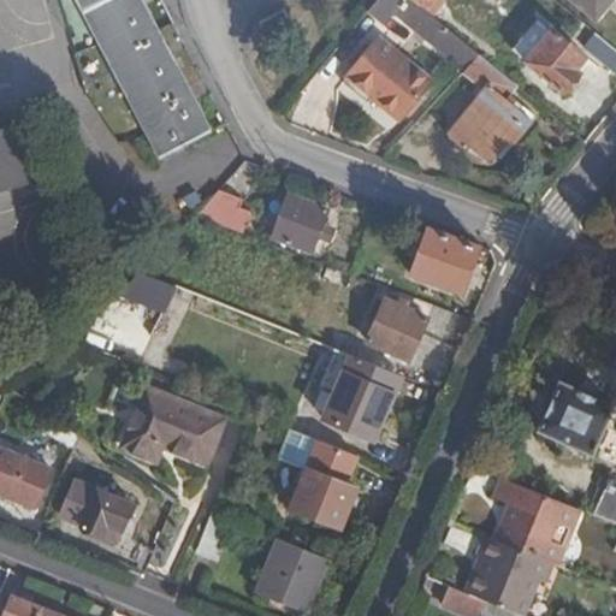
[(211,132),(141,0),(76,0),(160,159),(211,132)]
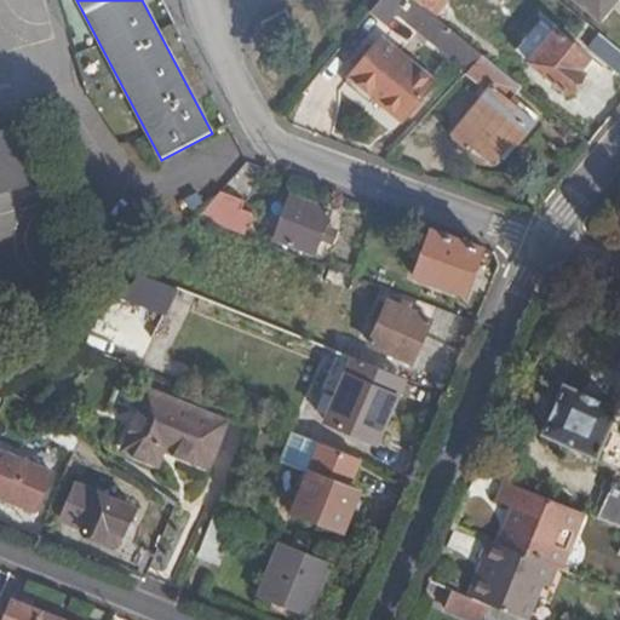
[(384,0),(465,68),(478,51),(438,17),(417,0),(384,0)]
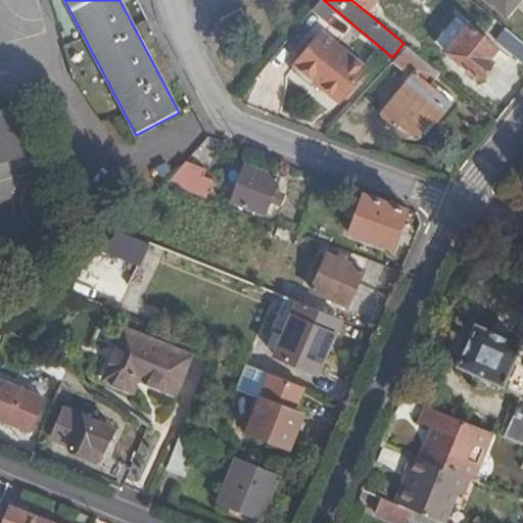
[(351,0),(370,14),(379,1),(378,0),(351,0)]
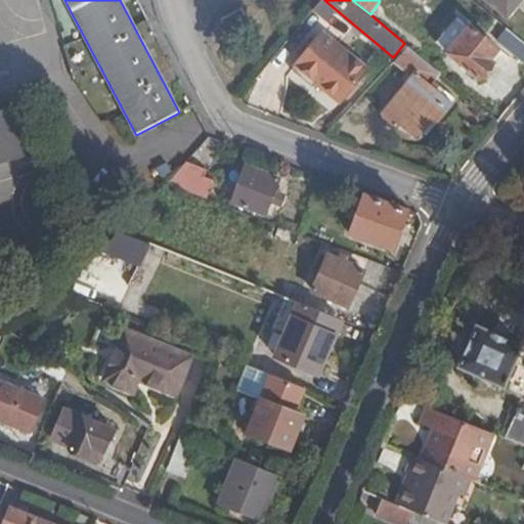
[(490,0),(508,13),(519,0),(490,0)]
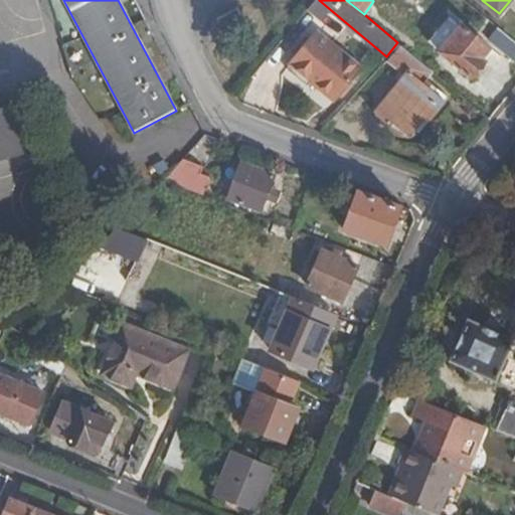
[(440,50),(472,77),(485,62),(481,58),(489,48),(462,25),(440,50)]
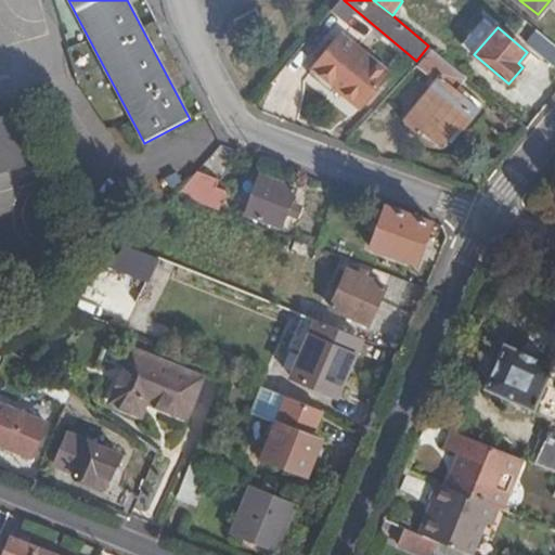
[(530,44),(554,65),(554,43),(539,31),(530,44)]
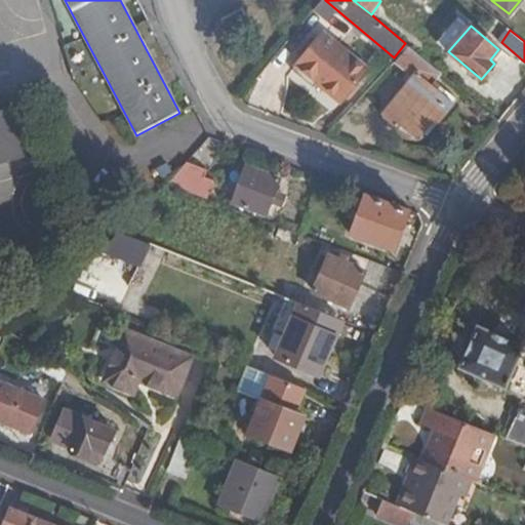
[(323,33),(292,70),(314,88),(318,83),(340,103),(367,69),(323,33)]
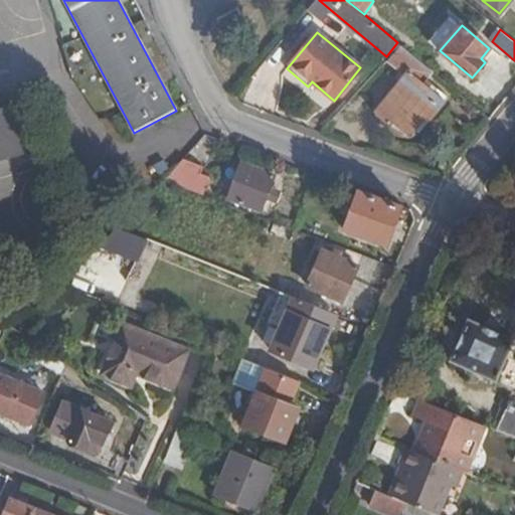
[(386,56),(383,59),(405,78),(376,113),(392,127),(396,122),(404,130),(413,130),(425,117),(428,120),(446,101),(424,82),(433,72),(397,42),(386,56)]
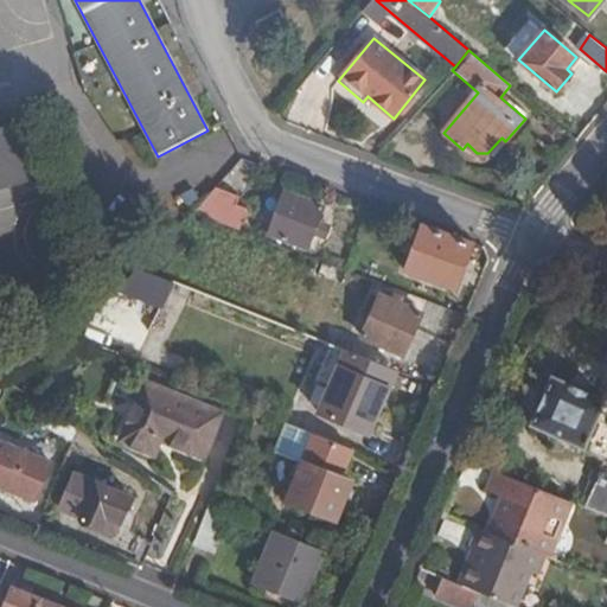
[(0,190),(48,177),(33,123),(0,133),(0,190)]
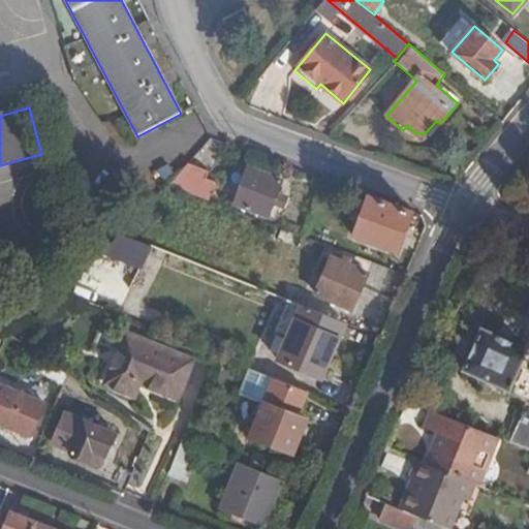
[(191,161),(174,188),(214,203),(220,185),(208,180),(211,168),(191,161)]
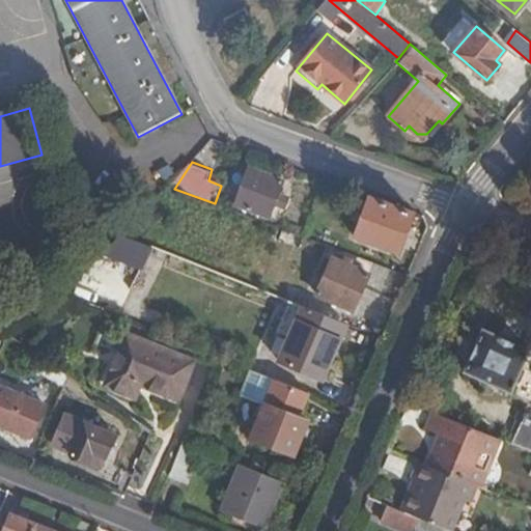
[(235,205),(269,218),(283,183),(249,169),(235,205)]
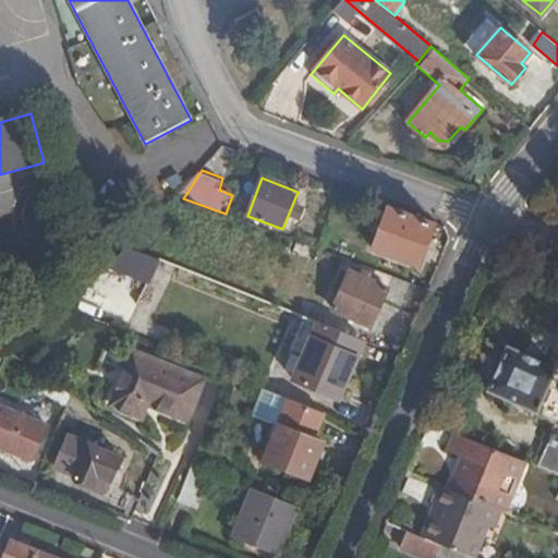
[(436,223),(388,206),(373,249),(420,267),(436,223)]
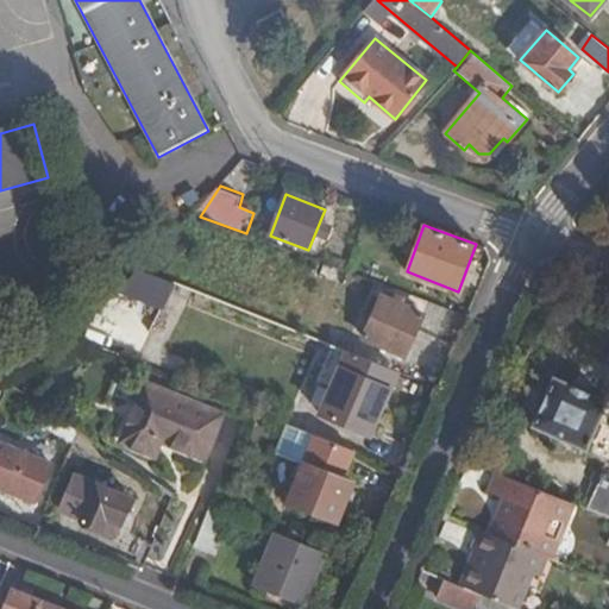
[(322,280),(344,287),(350,275),(327,267),(322,280)]
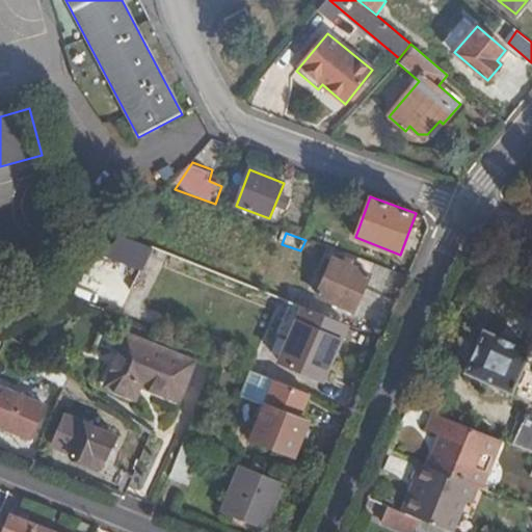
[(354,313),(370,277),(334,262),(331,264),(327,262),(321,276),(325,280),(318,297),(354,313)]
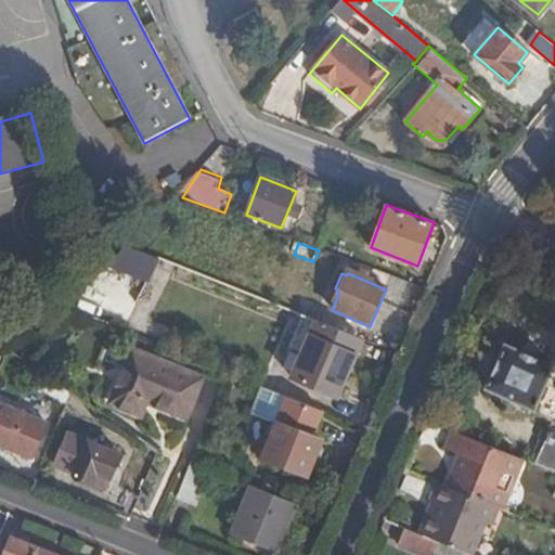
[(364,340),(308,318),(297,346),(306,348),(304,355),(310,357),(298,384),(337,399),(364,340)]
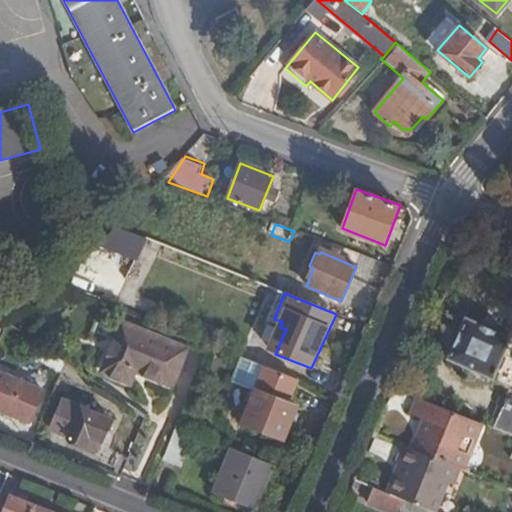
[(99,374),(123,321),(113,317),(90,369),(99,374)]
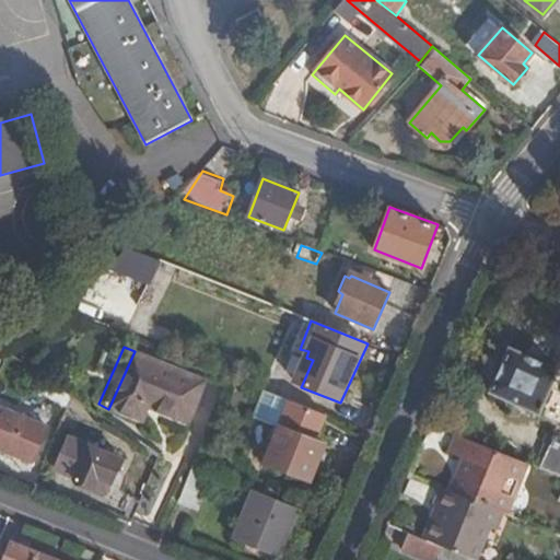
[(539,413),(559,368),(511,347),(491,392),(539,413)]
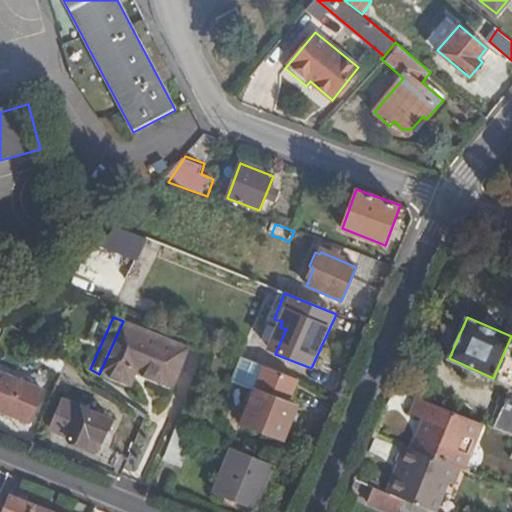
[(187,350),(123,321),(99,374),(97,379),(124,392),(134,371),(170,387),(187,350)]
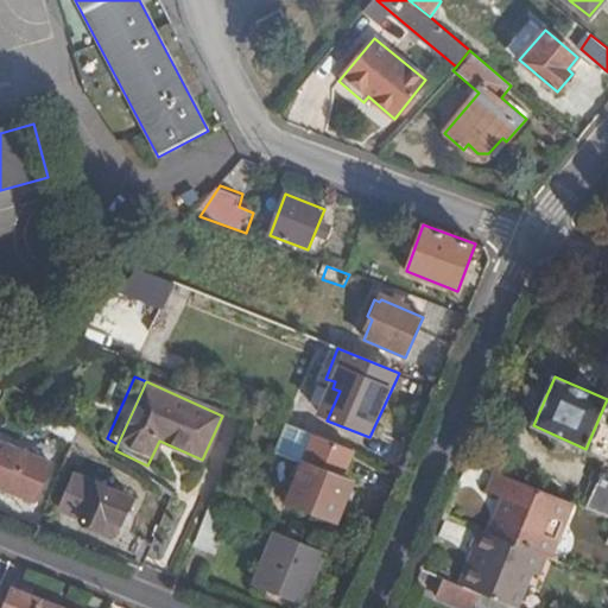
[(42,424),(73,445),(78,431),(49,412),(42,424)]
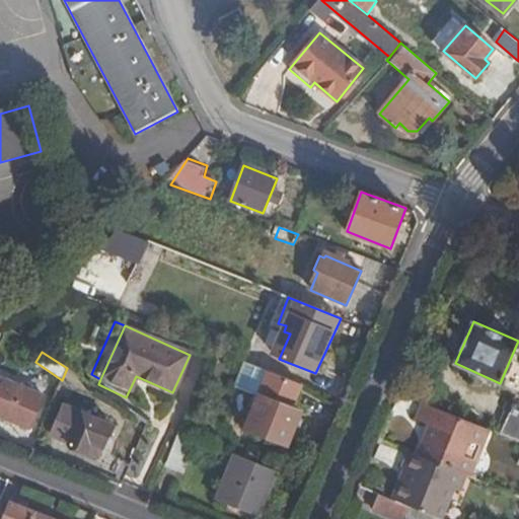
[(303,386),(271,374),(248,431),(291,446),(303,413),(294,410),(303,386)]
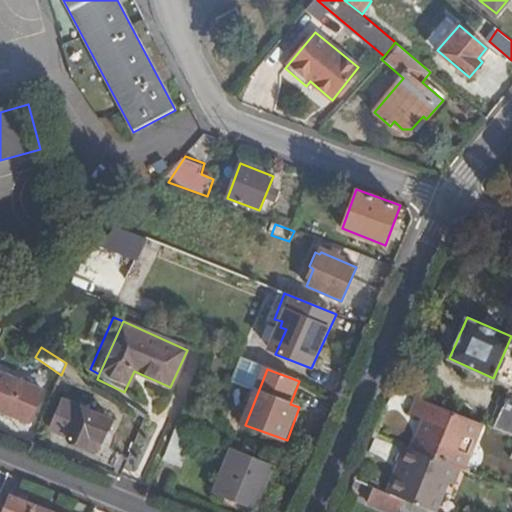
[(0,411),(29,422),(42,391),(0,374),(0,411)]
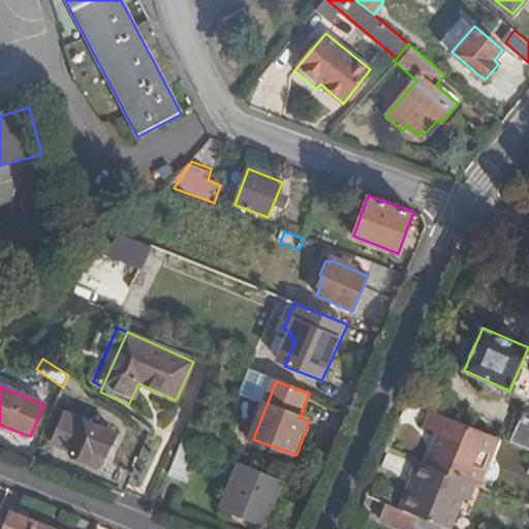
[(71,397),(64,413),(115,434),(120,422),(91,404),(71,397)]
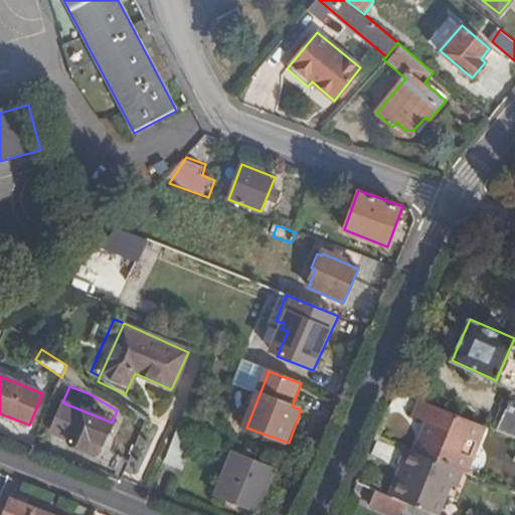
[(495,426),(514,435),(514,403),(506,400),(495,426)]
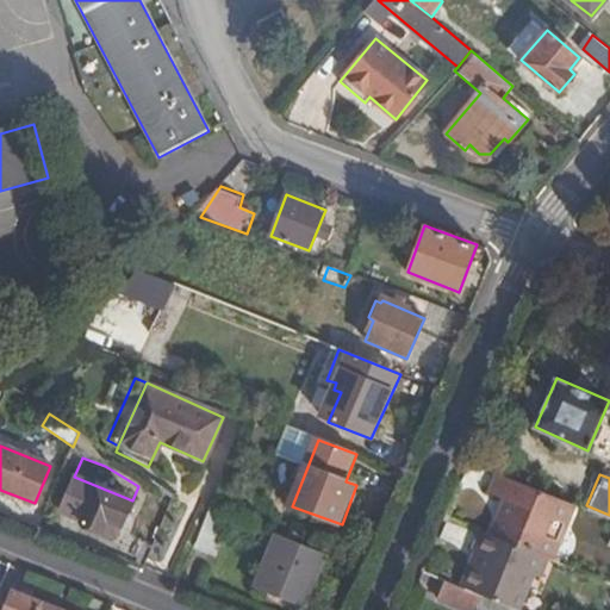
[(568,505),(495,475),(489,493),(503,500),(489,535),(542,559),(548,560),(568,505)]
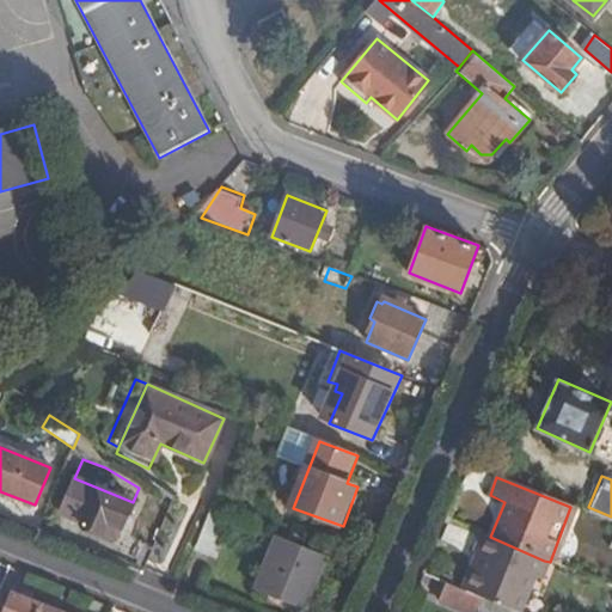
[(133,502),(74,478),(60,513),(84,524),(83,526),(102,534),(108,522),(122,527),(133,502)]
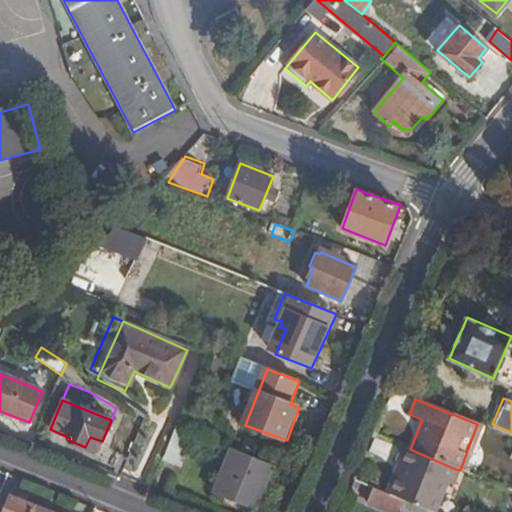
[(177,426),(165,454),(182,461),(193,433),(177,426)]
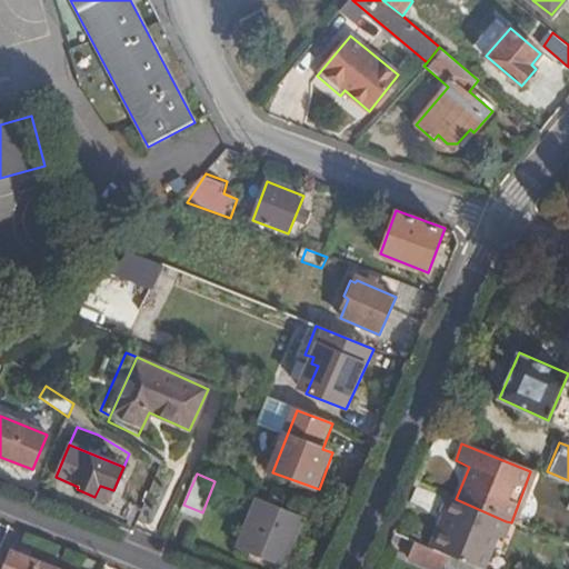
[(456,499),(446,495),(439,510),(443,512),(429,548),(449,556),(480,568),(495,537),(500,538),(506,521),(456,499)]
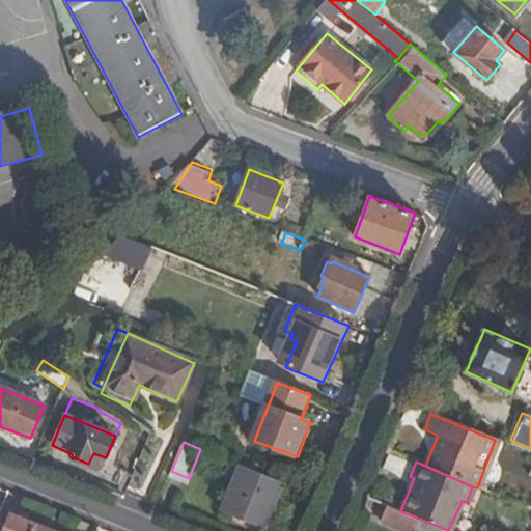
[(283,482),(244,467),(225,512),(264,529),(283,482)]
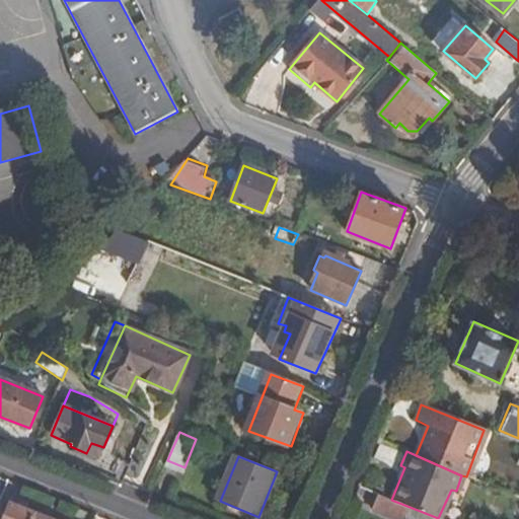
[(391,500),(380,496),(373,511),(394,518),(403,518),(410,507),(391,500)]
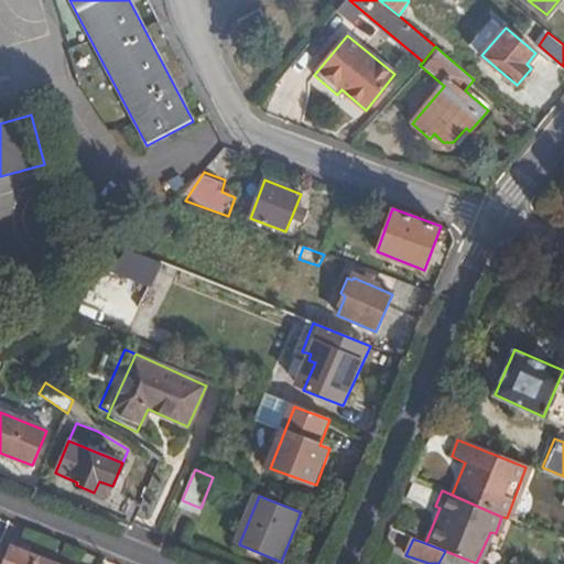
[(52,563),(14,548),(7,563),(52,563)]
